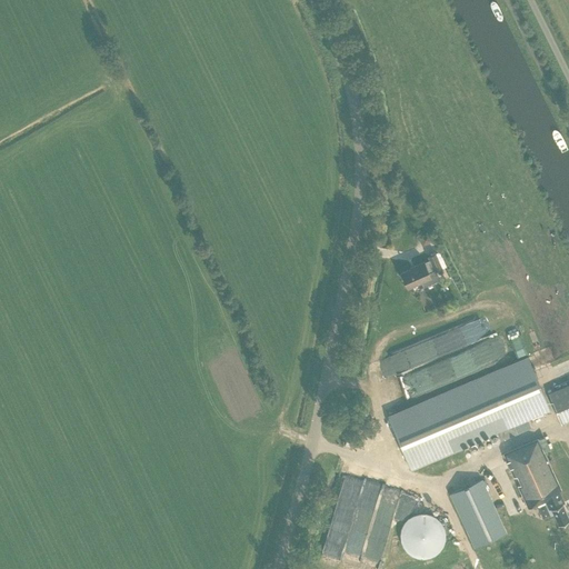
[(408,286),(421,280),(423,283),(439,277),(436,269),(441,266),(435,251),(428,255),(429,258),(423,260),(413,263),(413,265),(401,271),(408,286)]
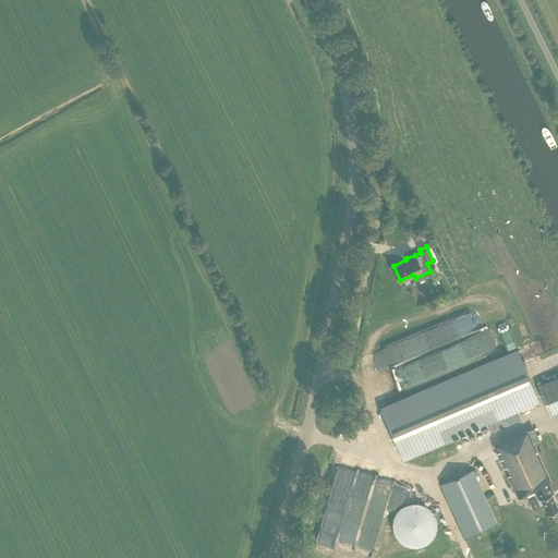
[(540,401),(517,349),(435,385),(379,408),(402,460),(487,424),(490,432),(507,425),(504,417),(540,401)]
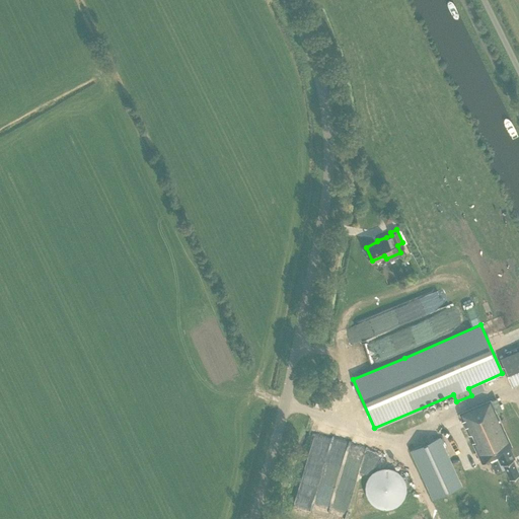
[(518,382),(518,349),(500,357),(511,385),(518,382)]
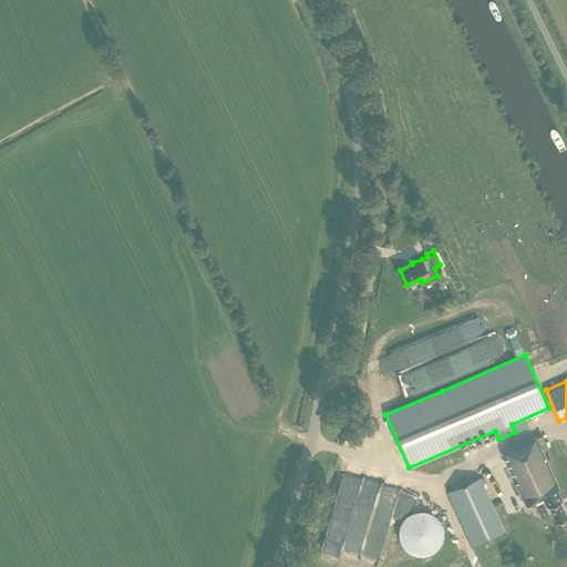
[(562,500),(555,486),(557,485),(539,445),(537,442),(535,437),(503,453),(506,457),(504,460),(526,506),(543,498),(547,506),(549,505),(556,522),(566,516),(559,501),(562,500)]
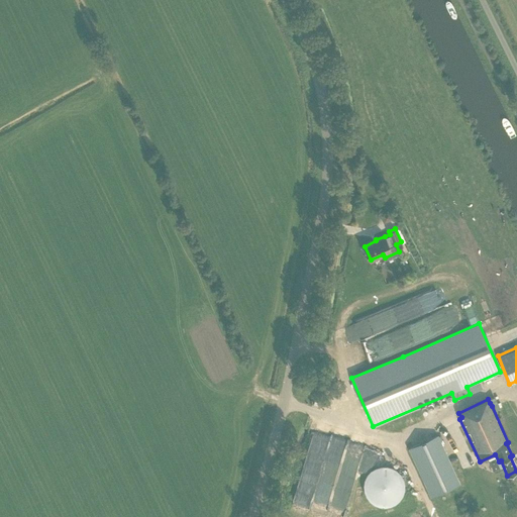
[(431,497),(458,484),(436,435),(409,448),(431,497)]
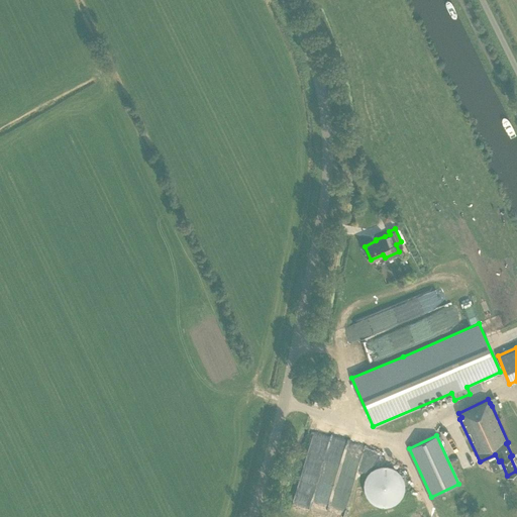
[(385,507),(388,506),(391,506),(394,504),(396,503),(399,501),(401,499),(402,496),(403,494),(404,491),(405,488),(404,485),(404,482),(403,479),(402,477),(400,474),(398,472),(396,470),(393,469),(390,468),(388,467),(385,467),(382,467),(379,467),(376,468),(373,470),(371,471),(369,474),(367,476),(366,479),(365,481),(364,484),(364,487),(364,490),(365,493),(366,496),(368,498),(370,501),(372,502),(374,504),(377,505),(380,506),(383,507),(385,507)]
